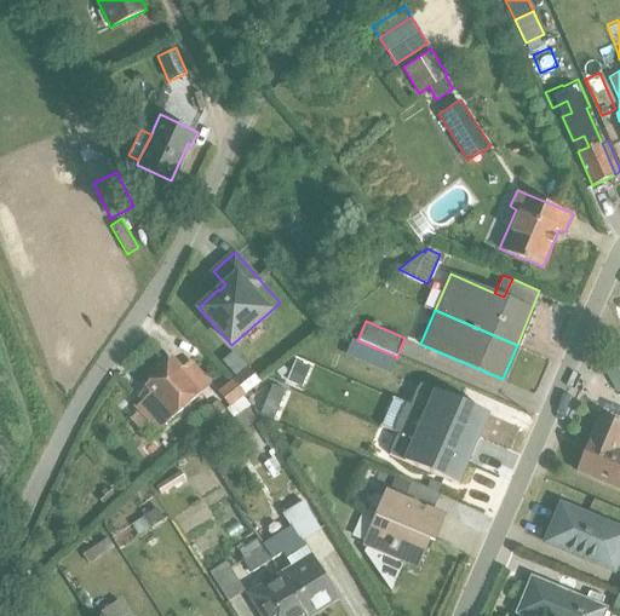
[(247,334),(258,346),(271,334),(260,322),(247,334)]
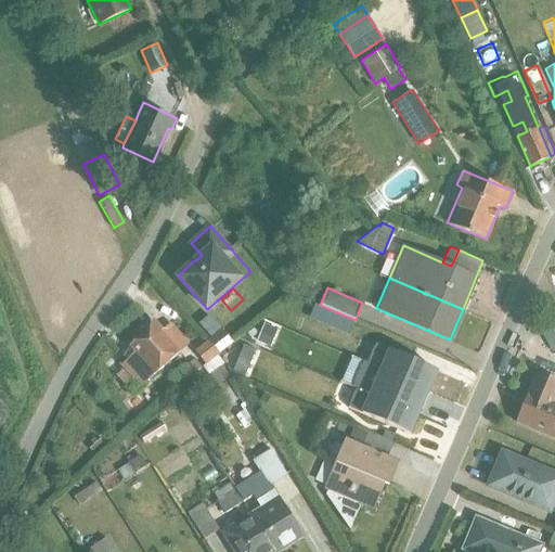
[(267,319),(261,334),(273,338),(279,323),(267,319)]
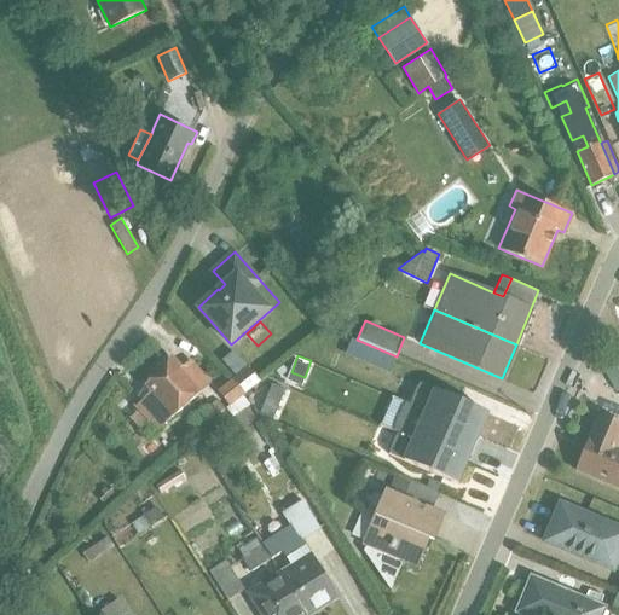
[(138,410),(154,428),(156,430),(201,392),(179,367),(169,357),(157,367),(158,369),(152,373),(154,376),(144,384),(137,395),(142,399),(134,405),(138,410)]
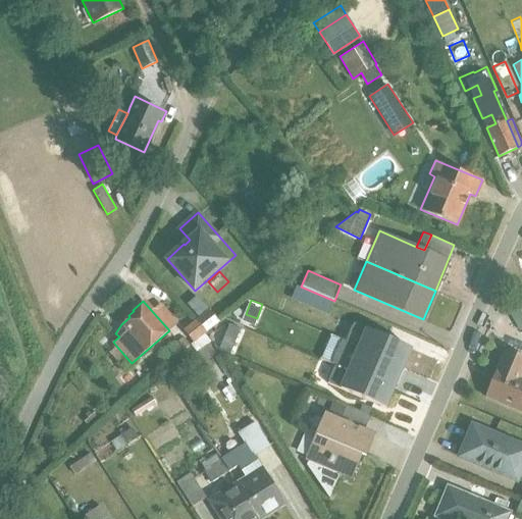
[(521,313),(517,301),(507,306),(519,328),(521,327),(521,313)]
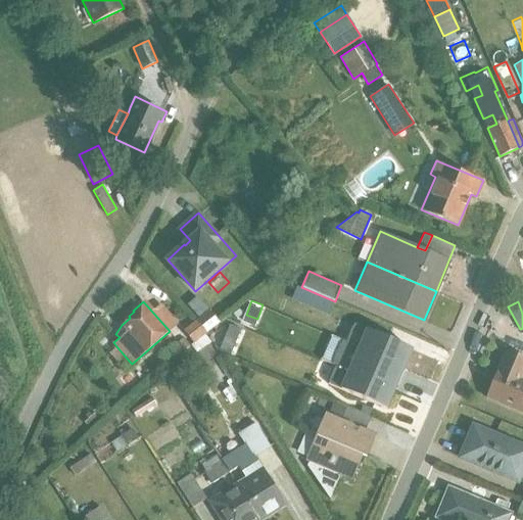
[(161,302),(151,311),(170,331),(179,323),(161,302)]
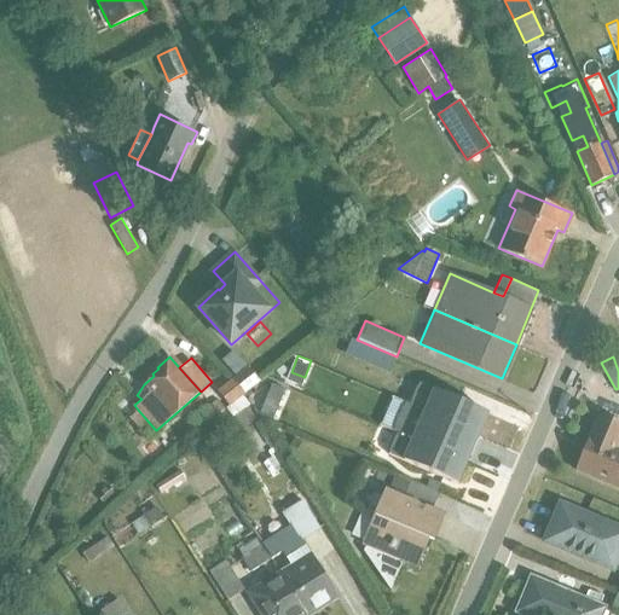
[(232,377),(246,393),(261,382),(248,365),(232,377)]
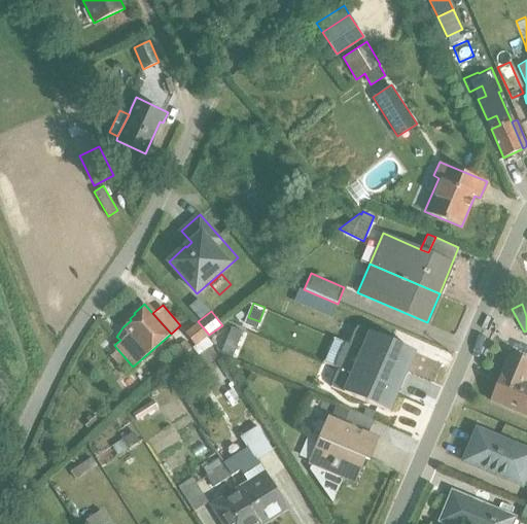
[(209,335),(198,321),(184,333),(195,345),(209,335)]
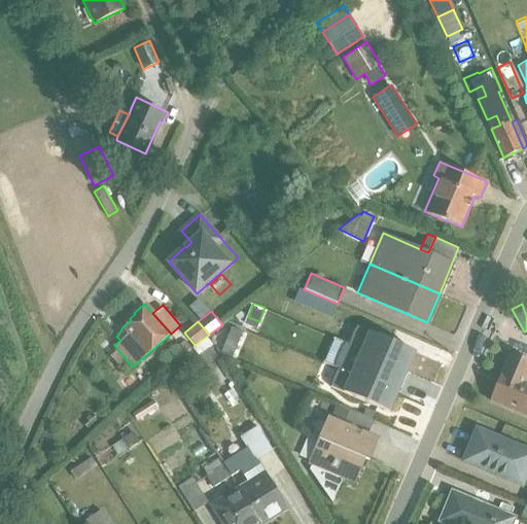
[(350,345),(407,370),(415,350),(358,325),(350,345)]
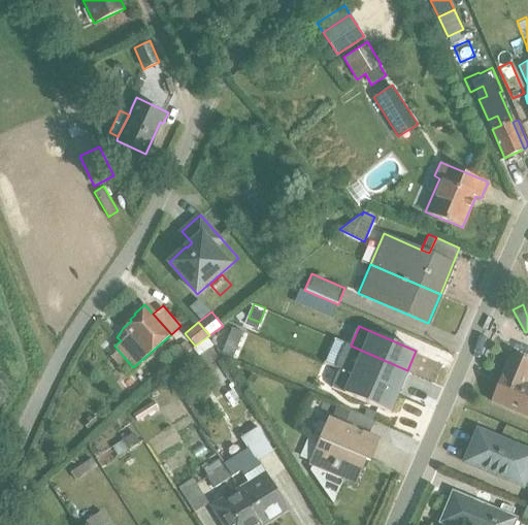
[(205,366),(219,357),(211,346),(198,354),(203,361),(202,362),(205,366)]
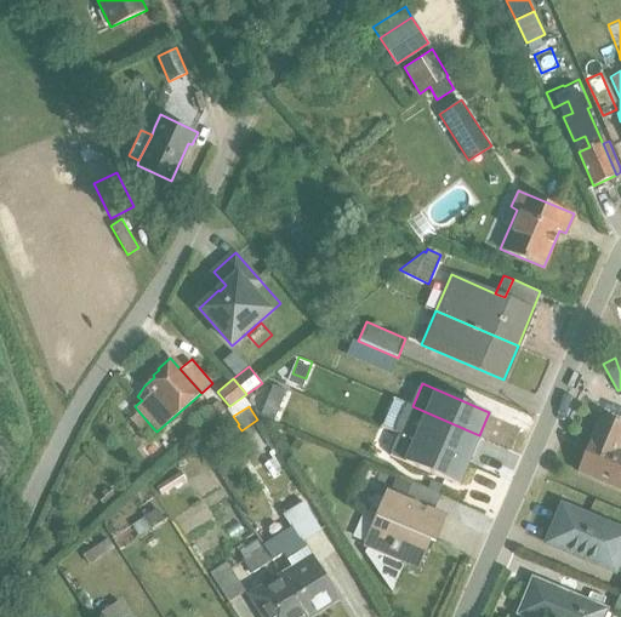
[(400,433),(468,462),(467,461),(471,451),(472,452),(479,435),(412,406),(400,433)]
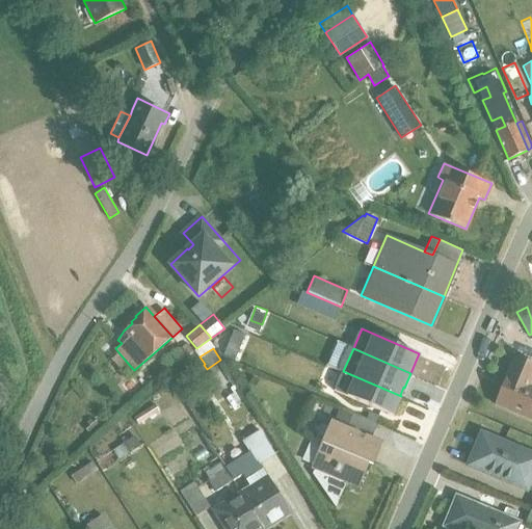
[(132,368),(118,352),(111,359),(125,374),(132,368)]
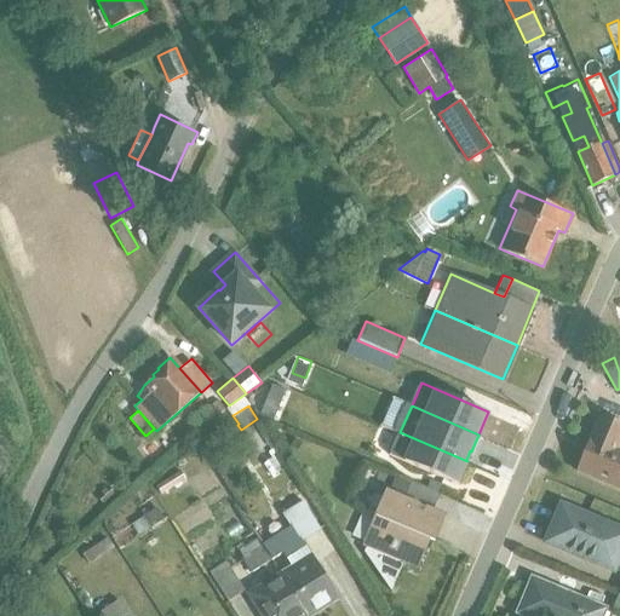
[(577,470),(619,487),(619,448),(618,448),(619,442),(619,421),(600,413),(577,470)]
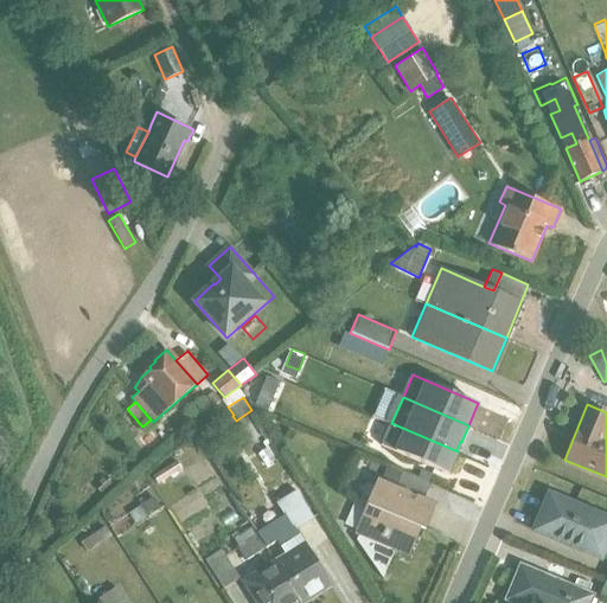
[(458,451),(391,423),(382,444),(448,473),(458,451)]
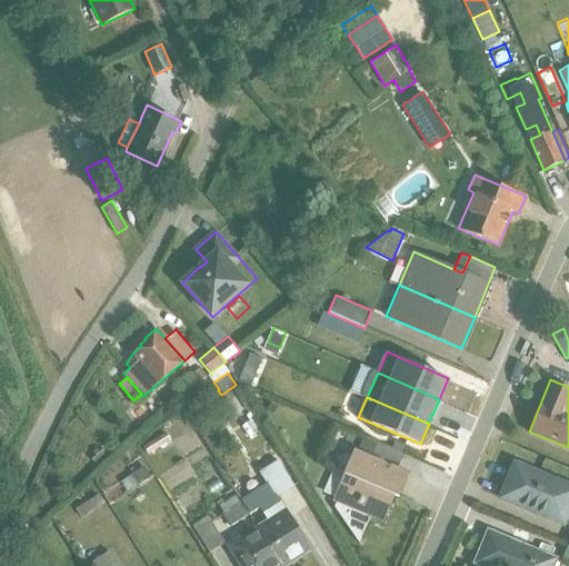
[(169,447),(168,445),(167,442),(170,439),(166,432),(143,445),(148,454),(150,452),(151,453),(155,450),(155,449),(160,446),(161,448),(162,448),(165,450),(169,447)]
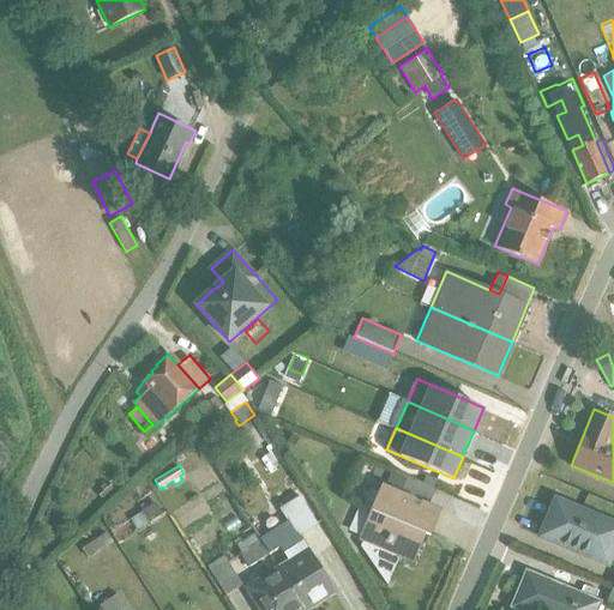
[(392,469),(385,487),(427,503),(434,488),(392,469)]
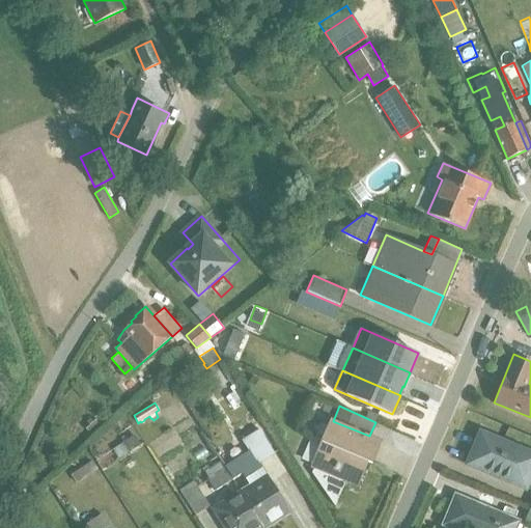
[(330,419),(309,468),(335,505),(346,480),(357,485),(367,461),(371,463),(381,441),(369,436),(333,421),(330,419)]
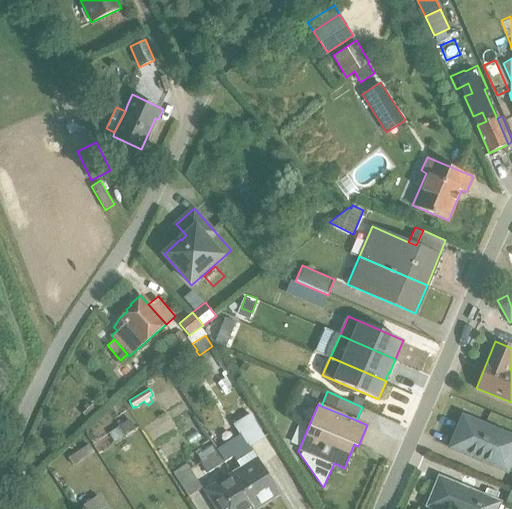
[(250,446),(265,437),(250,413),(234,422),(240,433),(216,448),(225,461),(233,456),(240,466),(231,471),(254,508),(279,492),(250,446)]
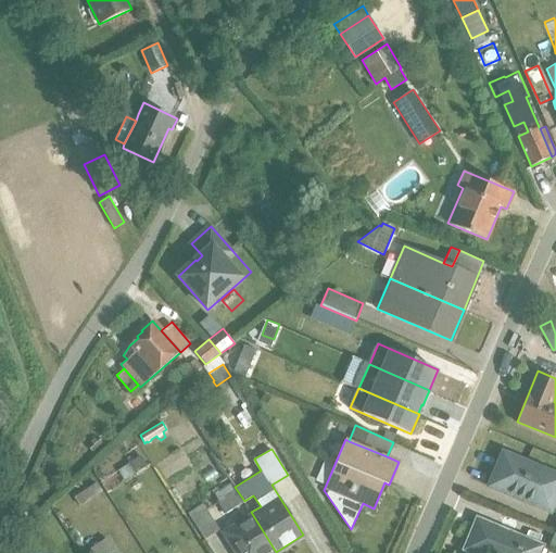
[(555,504),(555,475),(504,453),(490,485),(554,512),(555,504)]
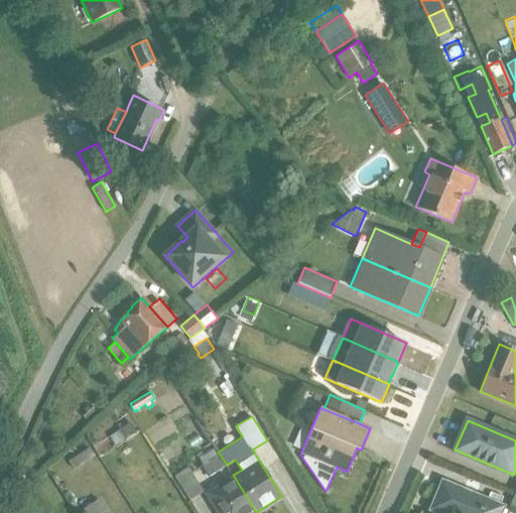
[(130,421),(109,435),(115,444),(137,430),(130,421)]
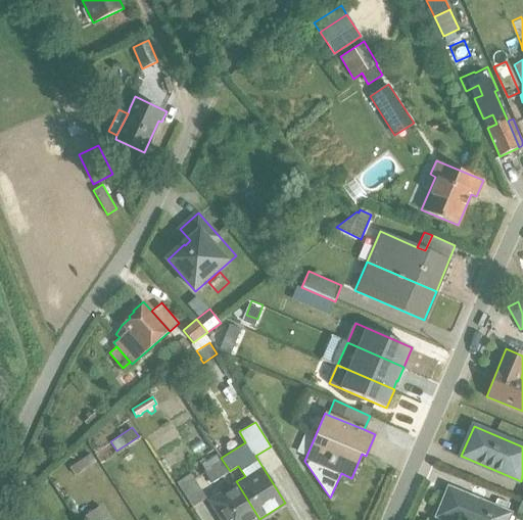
[(76,475),(96,461),(90,452),(69,467),(76,475)]
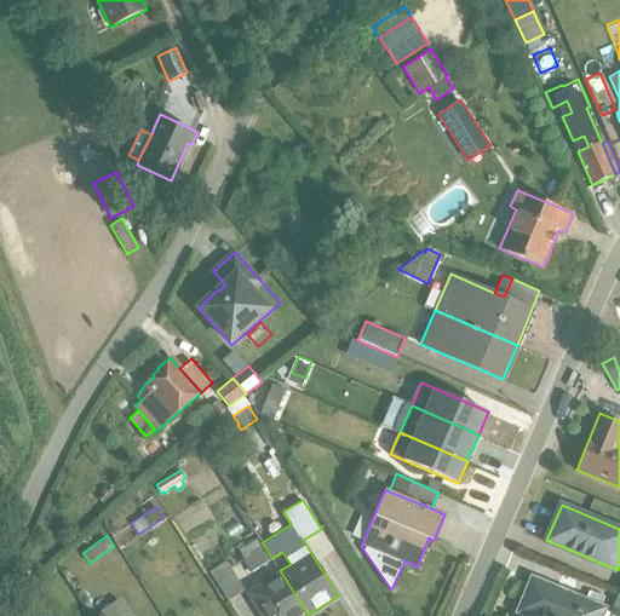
[(251,571),(273,558),(262,542),(258,536),(237,550),(251,571)]
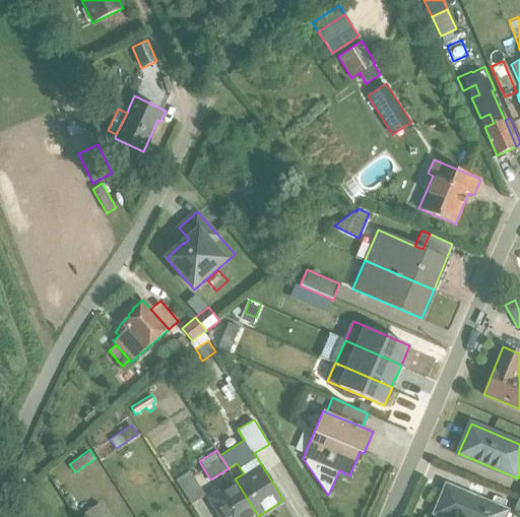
[(205,494),(190,469),(176,478),(191,503),(205,494)]
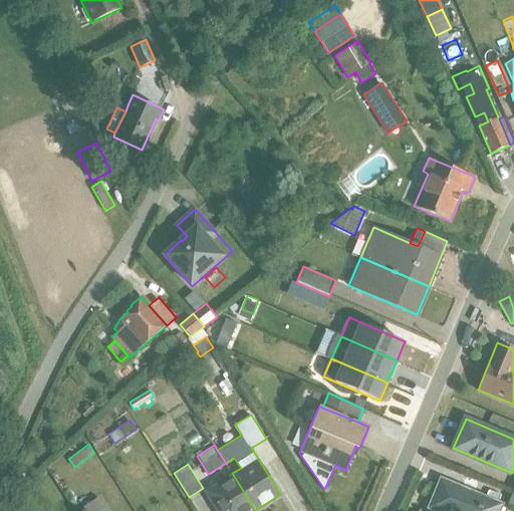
[(217,510),(253,510),(255,510),(232,473),(204,491),(217,510)]
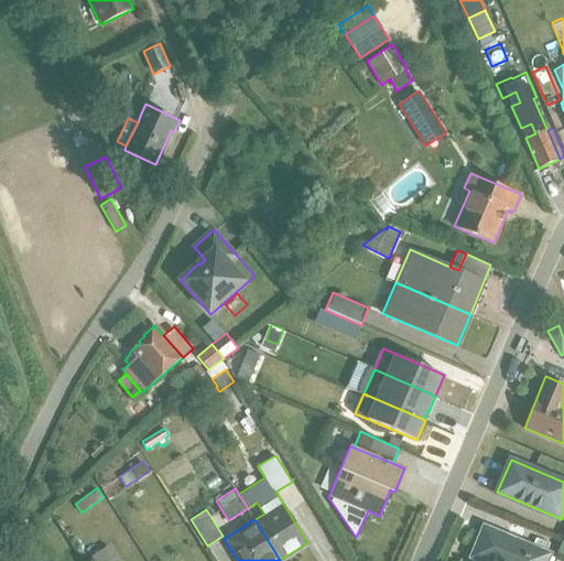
[(554,560),(556,558),(552,556),(552,553),(484,525),(470,557),(479,560),(554,560)]
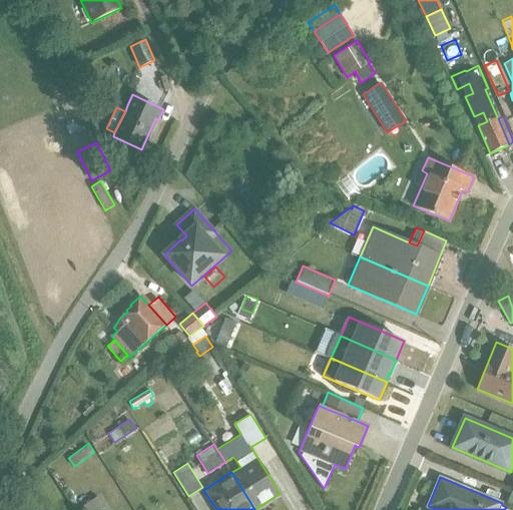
[(107,509),(98,495),(83,504),(86,509),(107,509)]
